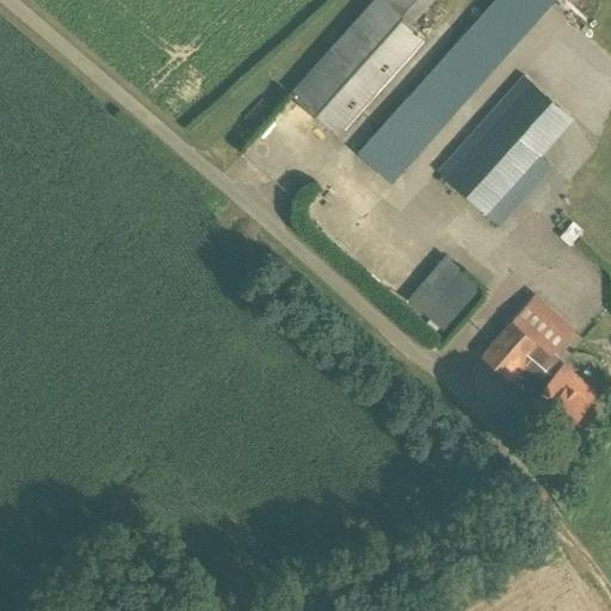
[(431,0),(375,0),(289,96),(334,135),(424,37),(409,24),(431,0)]
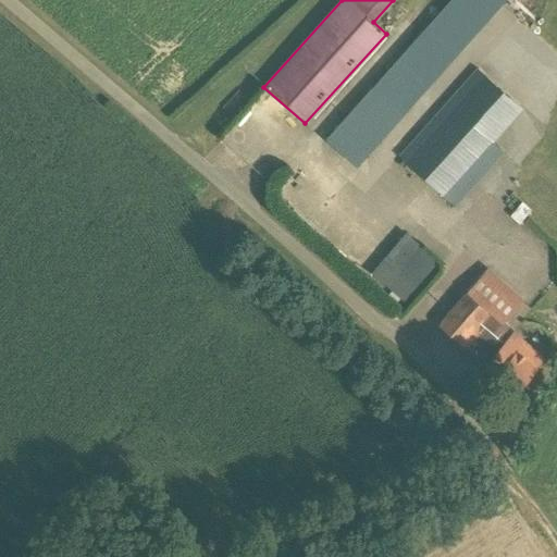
[(507,0),(450,0),(325,140),(357,169),(364,160),(366,161),(507,0)]
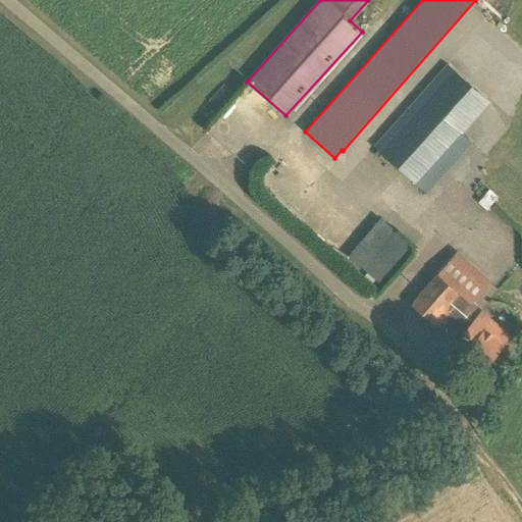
[(372,147),(423,192),(433,180),(469,142),(460,133),(475,115),(434,77),(372,147)]
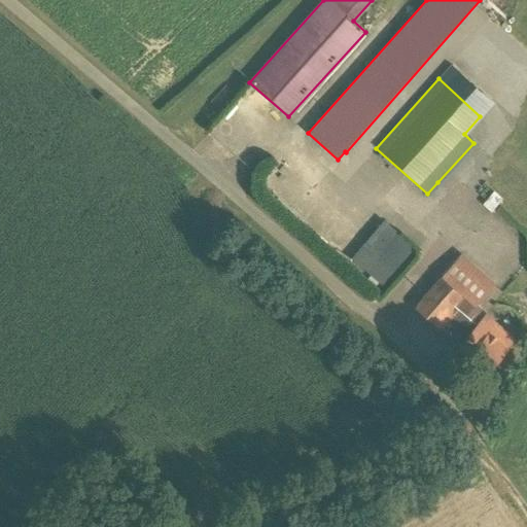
[(350,256),(382,286),(417,248),(385,218),(350,256)]
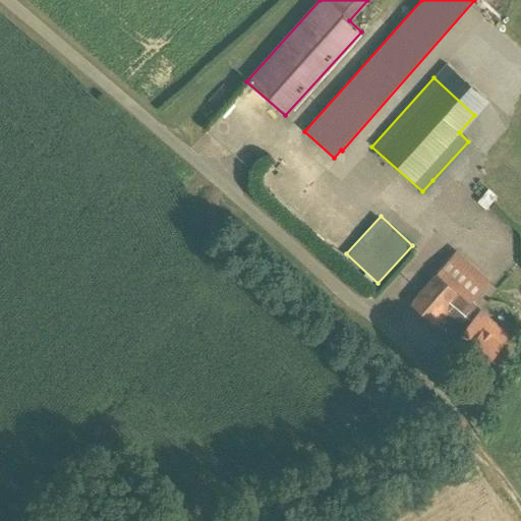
[(455,251),(436,273),(409,303),(481,366),(502,344),(487,331),(493,325),(469,303),(489,282),(455,251)]
